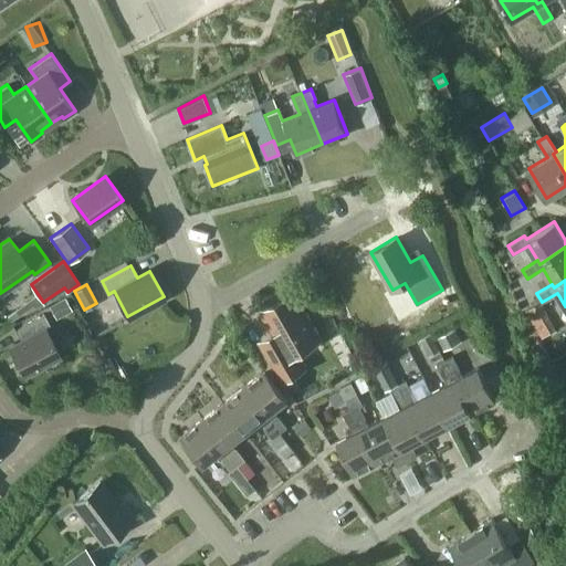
[(72,308),(64,296),(49,305),(55,317),(72,308)]
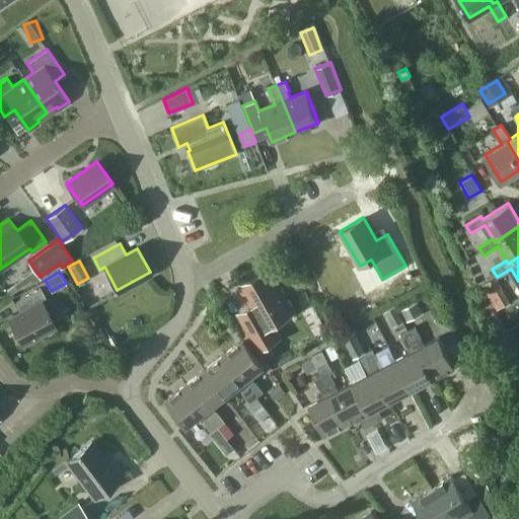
[(253,280),(241,287),(251,303),(260,317),(246,324),(260,347),(278,337),(271,323),(292,312),(271,273),(256,281),(253,280)]
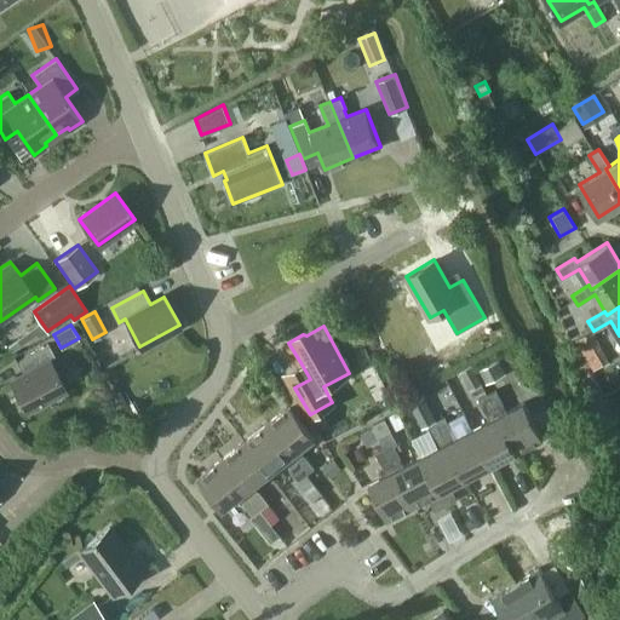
[(593,369),(608,361),(591,331),(575,339),(593,369)]
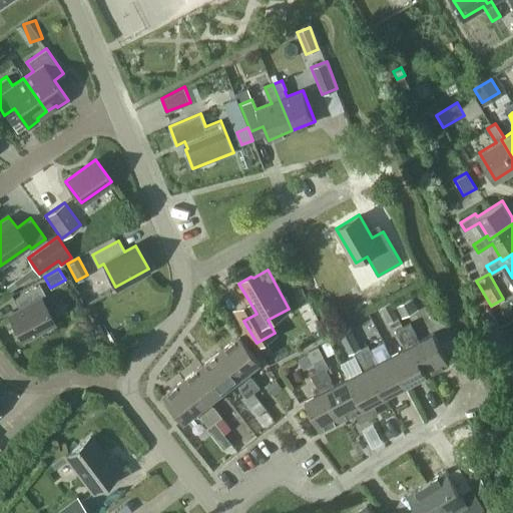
[(21,339),(53,322),(41,299),(45,296),(39,285),(13,299),(19,310),(8,316),(21,339)]
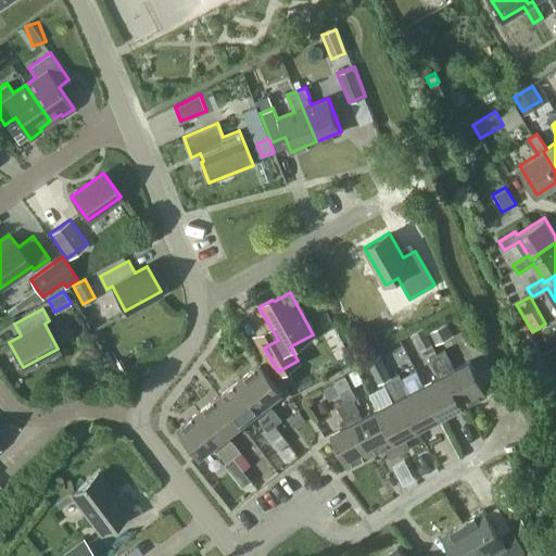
[(429,332),(436,344),(453,336),(446,324),(429,332)]
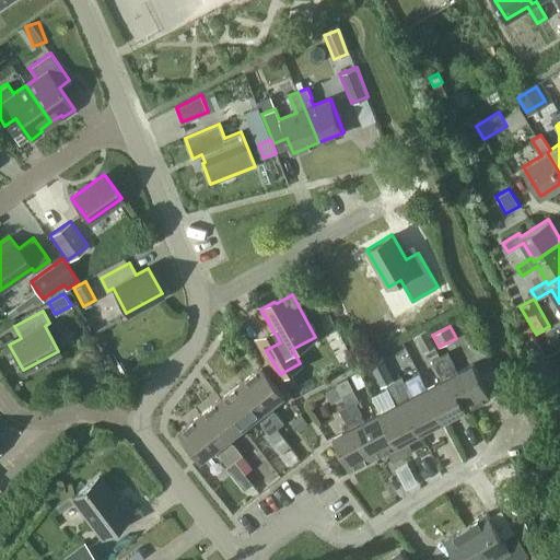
[(416,336),(424,351),(435,346),(427,329),(416,336)]
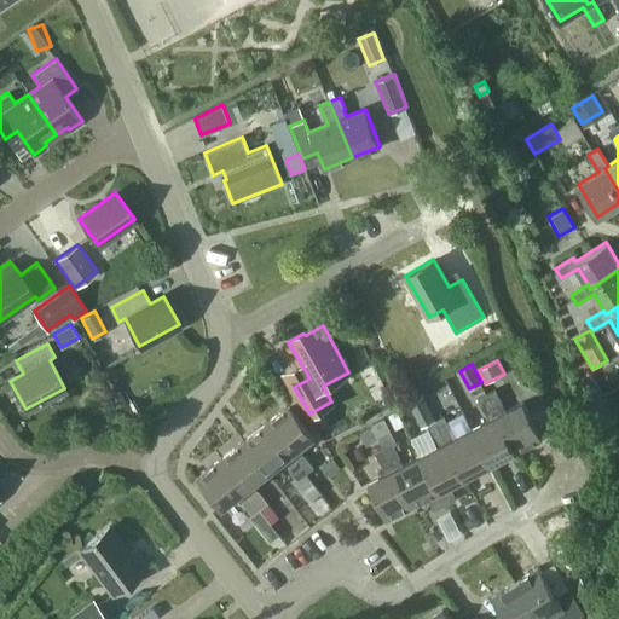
[(495,388),(486,393),(515,450),(542,437),(524,400),(505,410),(502,403),(495,388)]
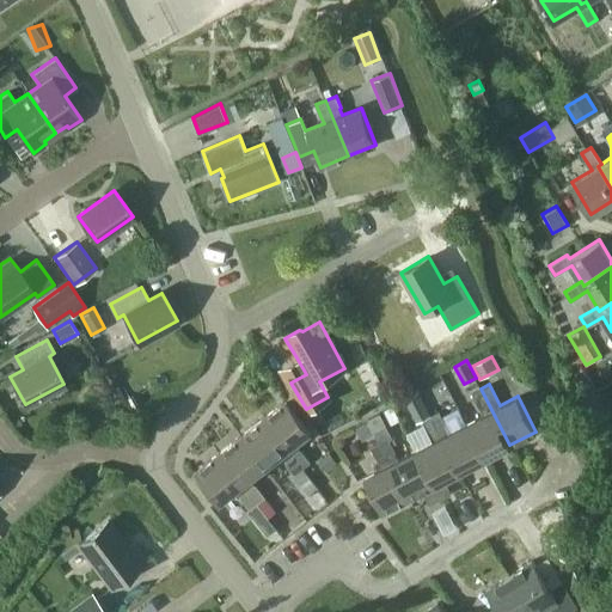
[(484,459),(509,445),(481,389),(472,393),(479,408),(479,407),(483,414),(466,423),(484,459)]
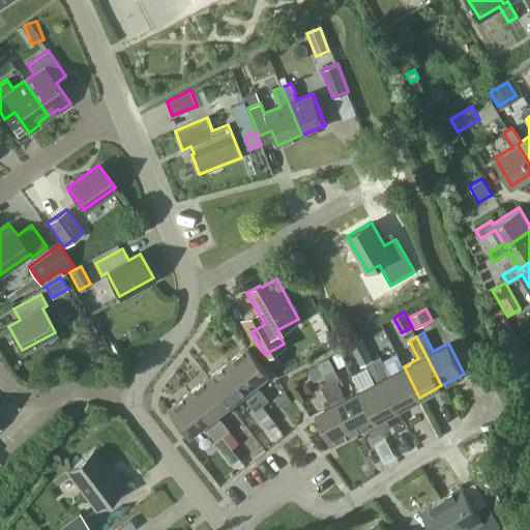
[(362,340),(352,345),(362,364),(364,363),(372,360),(372,359),(371,357),(362,340)]
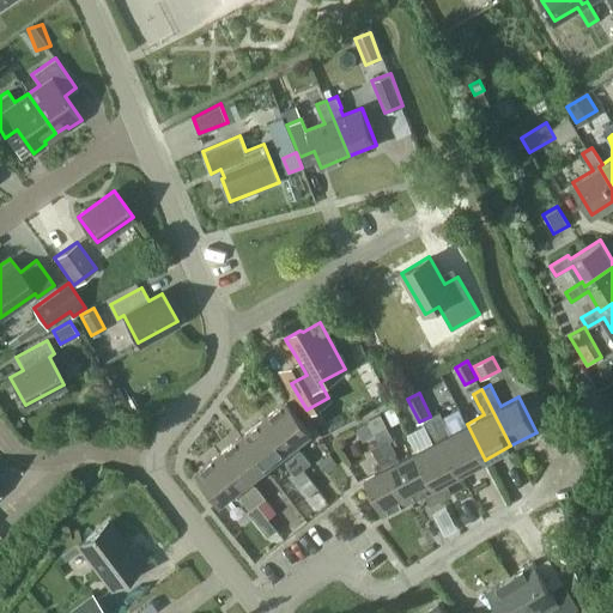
[(287,400),(263,418),(303,468),(310,462),(301,450),(296,444),(311,431),(287,400)]
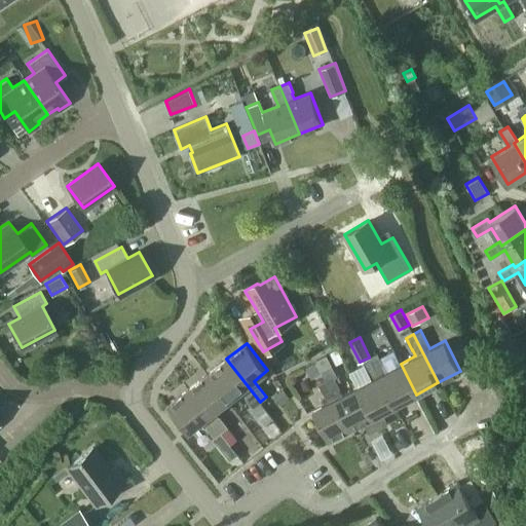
[(377,353),(369,357),(378,375),(395,406),(416,395),(401,364),(385,372),(382,366),(383,365),(377,353)]
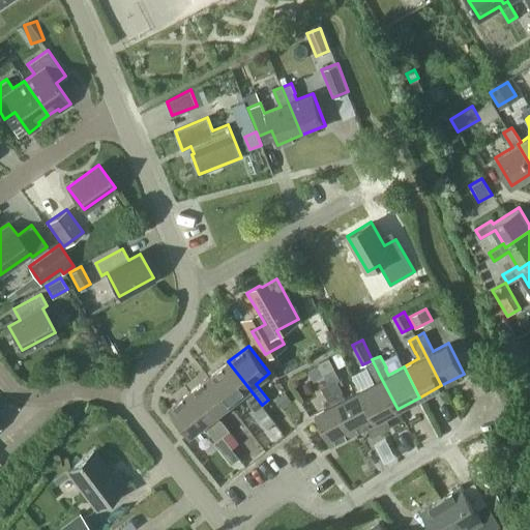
[(371,433),(380,429),(359,389),(345,398),(342,391),(342,390),(336,380),(339,379),(328,358),(318,363),(328,383),(353,432),(366,424),(371,433)]
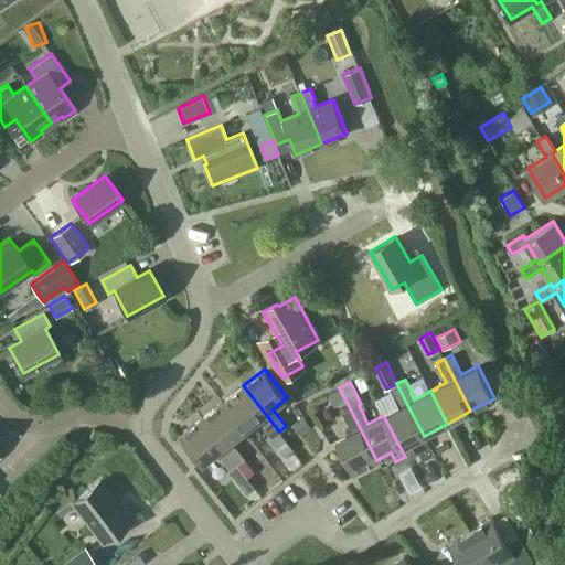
[(411,443),(424,436),(406,403),(396,383),(396,384),(388,387),(395,401),(396,401),(400,406),(383,415),(405,457),(414,451),(409,443),(411,443)]
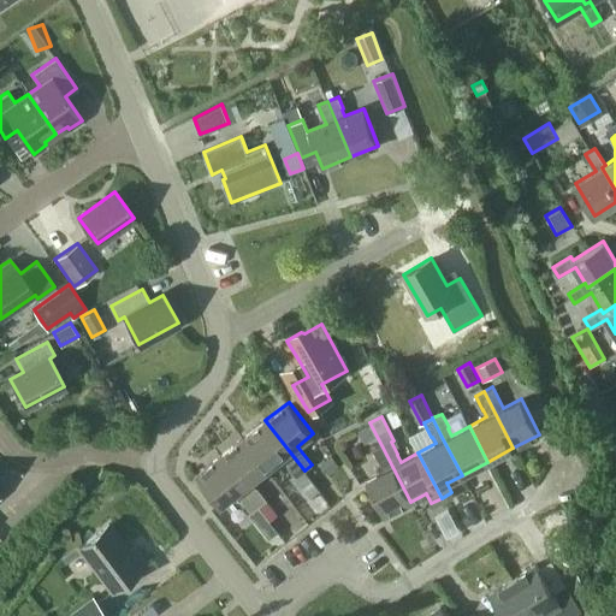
[(265,420),(242,438),(267,469),(283,457),(288,463),(286,465),(296,477),(304,471),(265,420)]
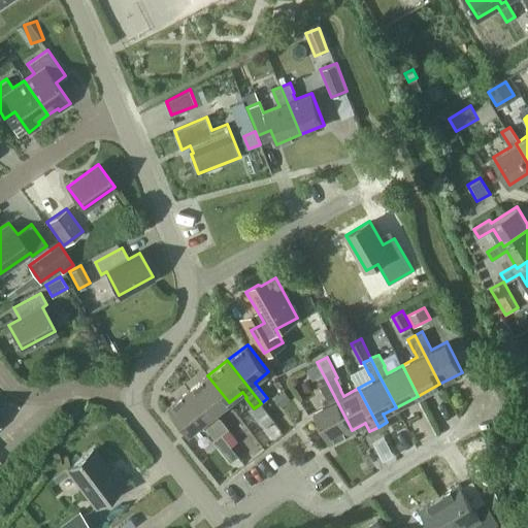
[(207,375),(188,390),(222,433),(228,429),(229,428),(221,418),(220,419),(216,414),(216,413),(229,402),(207,375)]
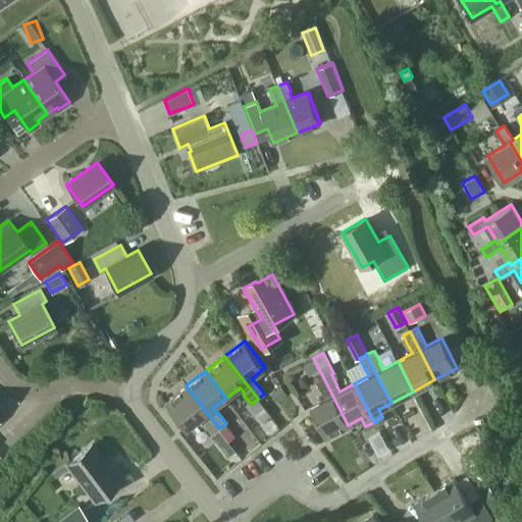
[(323,377),(316,380),(322,393),(325,399),(310,407),(326,436),(348,425),(323,377)]
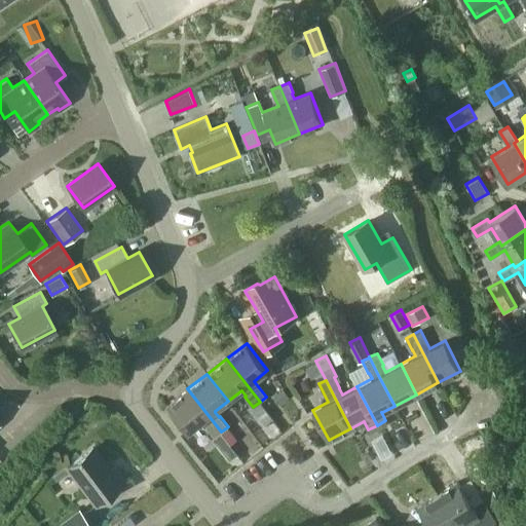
[(289,397),(283,387),(272,396),(279,404),(289,397)]
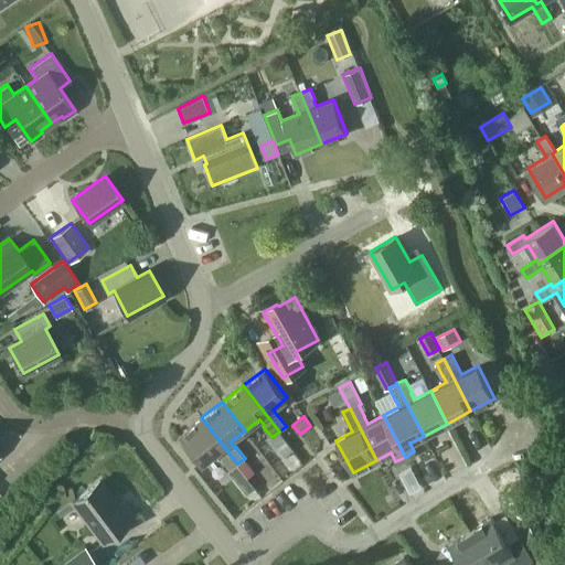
[(201,417),(180,434),(187,443),(202,464),(217,451),(222,458),(221,458),(230,470),(231,469),(237,464),(201,417)]
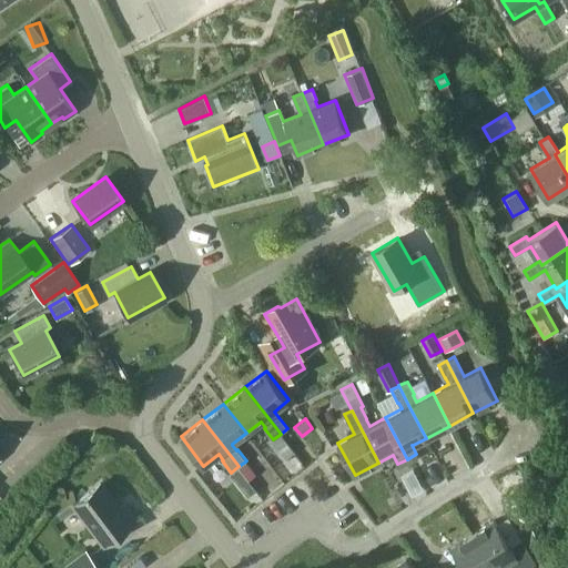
[(273,439),(272,440),(285,458),(294,452),(281,434),(273,439)]
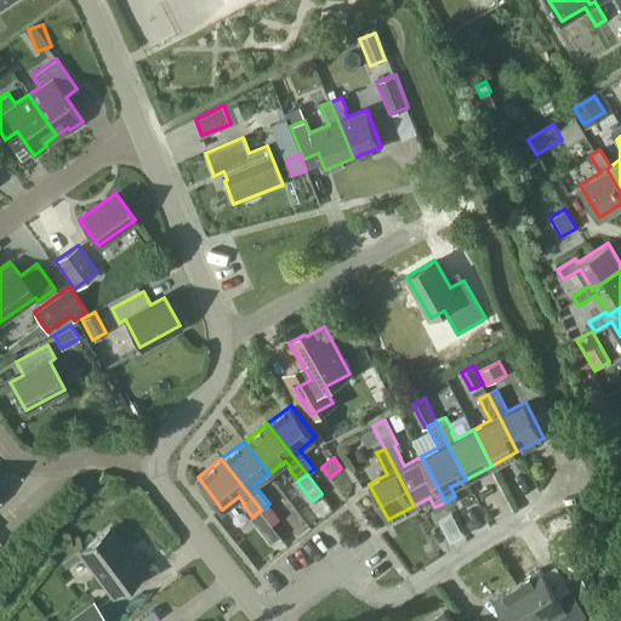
[(279,519),(268,505),(261,510),(272,525),(279,519)]
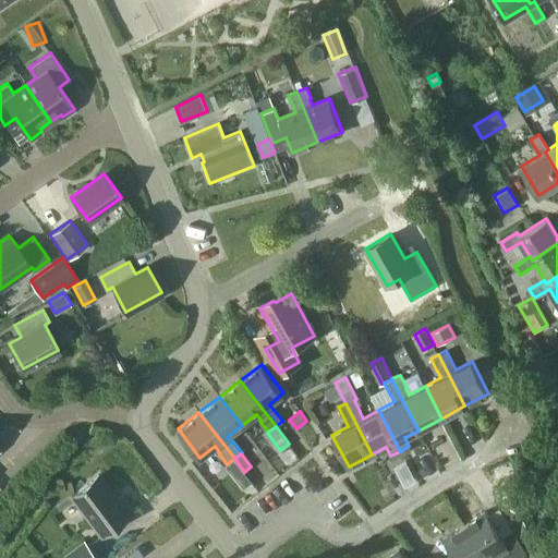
[(227,464),(226,465),(243,488),(252,482),(244,472),(234,458),(228,463),(227,464)]
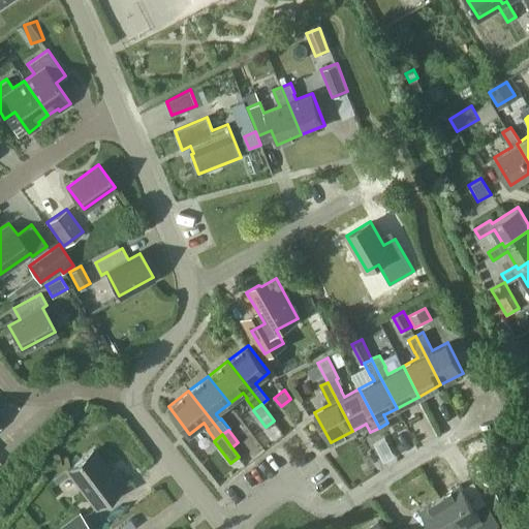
[(110,472),(93,449),(53,479),(56,484),(70,473),(95,506),(124,485),(113,470),(110,472)]
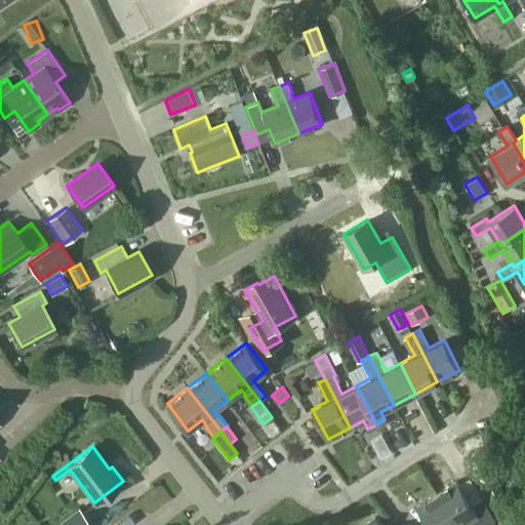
[(437,492),(456,524),(461,524),(469,521),(471,524),(487,524),(495,520),(482,498),(472,505),(456,480),(437,492)]
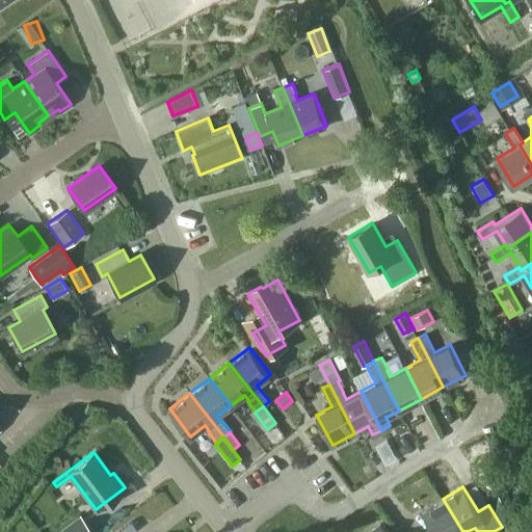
[(462,531),(443,499),(422,512),(432,530),(428,531),(462,531)]
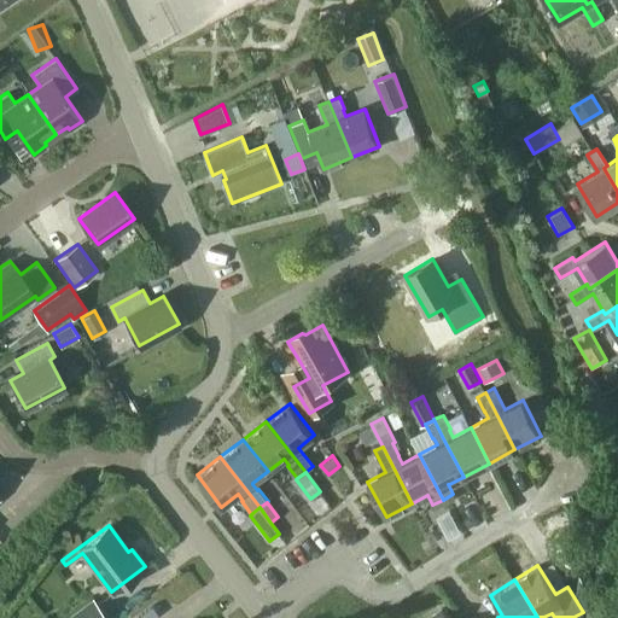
[(64,617),(106,617),(92,598),(64,617)]
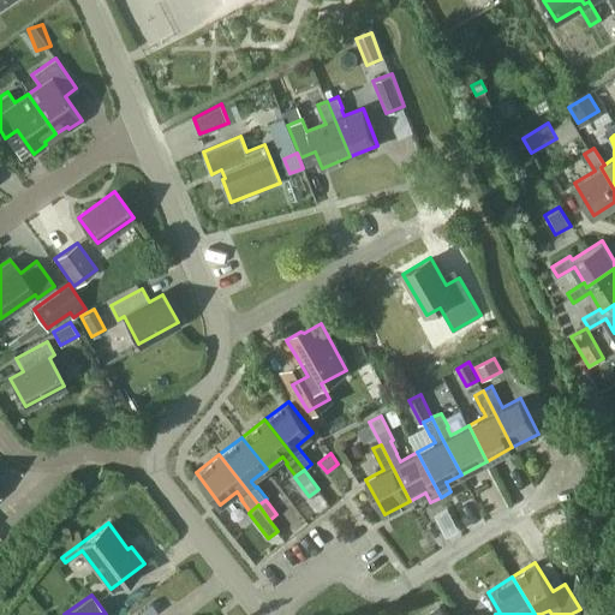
[(446,614),(439,604),(424,614),(446,614)]
